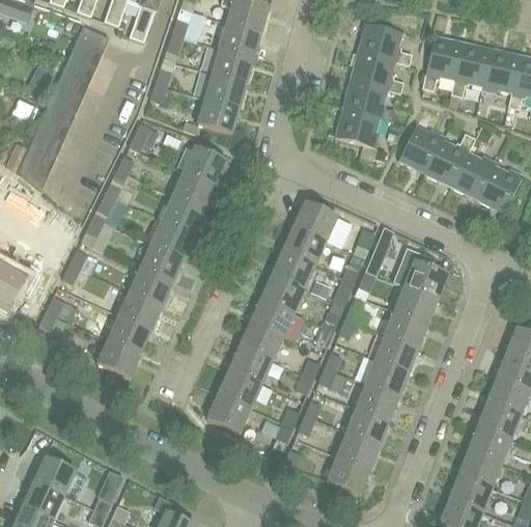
[(0,0),(0,11),(27,21),(32,5),(16,0),(0,0)]
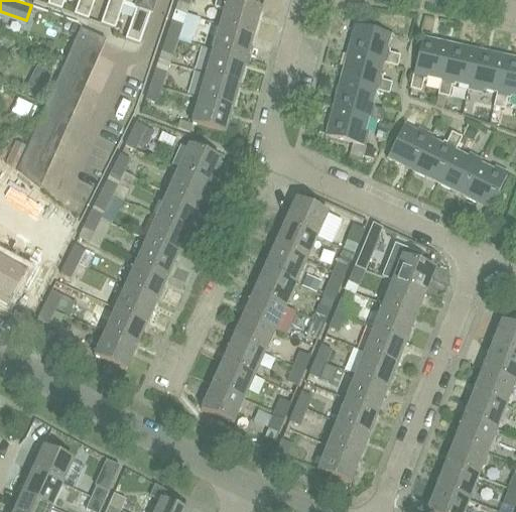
[(90,11),(94,0),(78,0),(76,6),(90,11)]
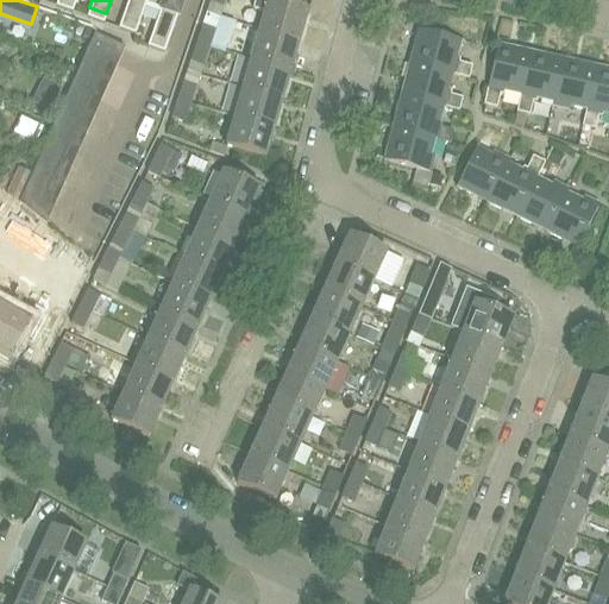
[(137,25),(145,0),(126,0),(120,19),(137,25)]
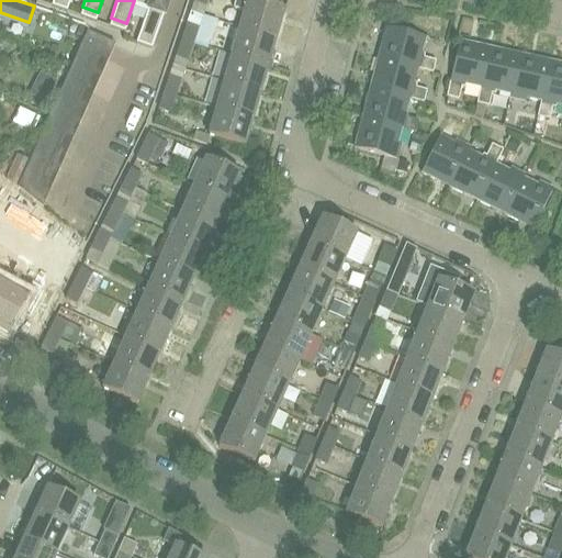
[(149,0),(137,34),(153,40),(167,0),(149,0)]
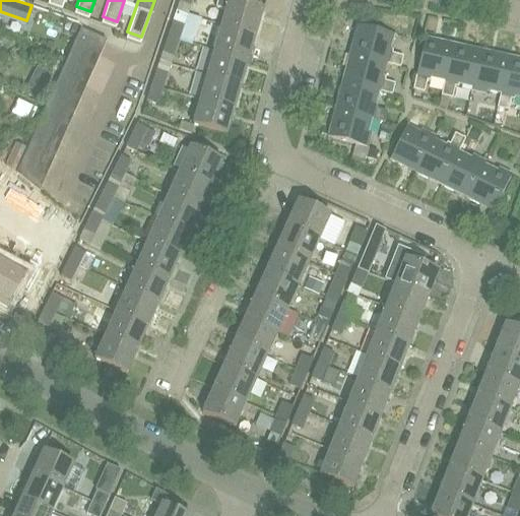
[(179,0),(176,8),(188,12),(191,0),(179,0)]
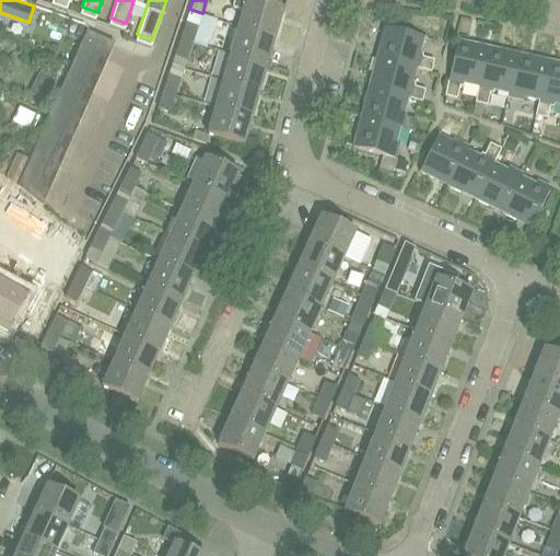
[(233,0),(232,4),(244,8),(240,22),(277,33),(284,7),(263,0),(233,0)]
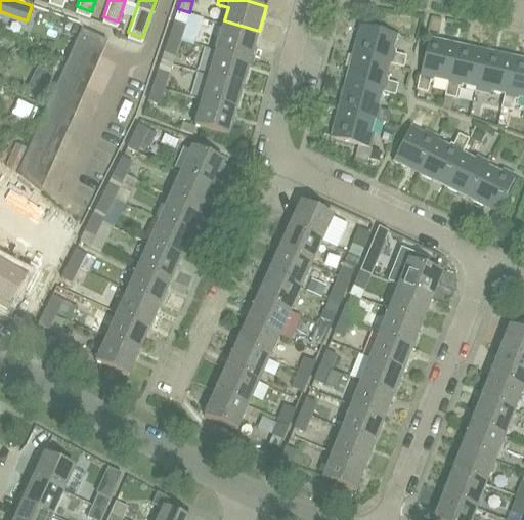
[(174,18),(170,30),(182,34),(186,22),(174,18)]
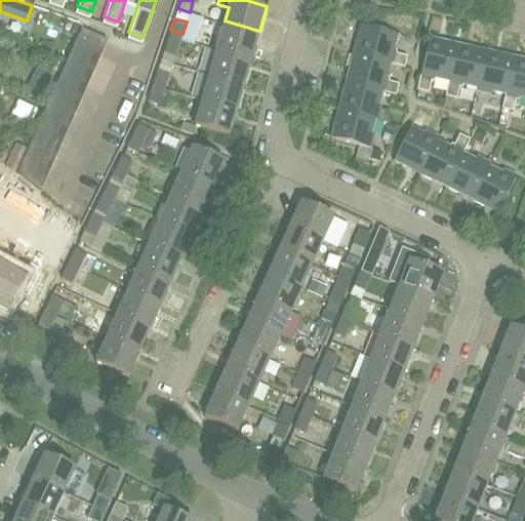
[(252,56),(259,31),(225,21),(217,46),(252,56)]
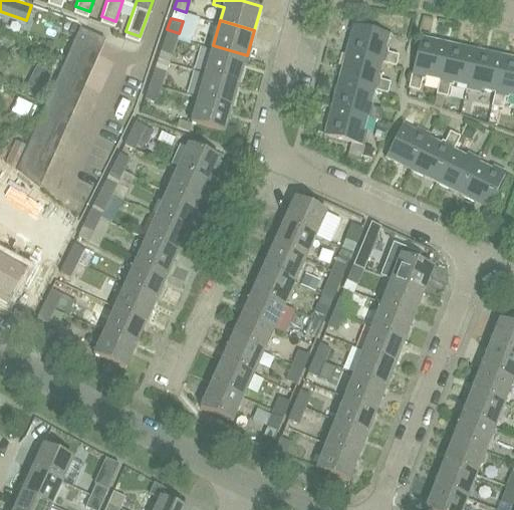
[(390,31),(354,21),(346,49),(397,62),(398,59),(399,53),(388,50),(390,45),(386,44),(390,31)]
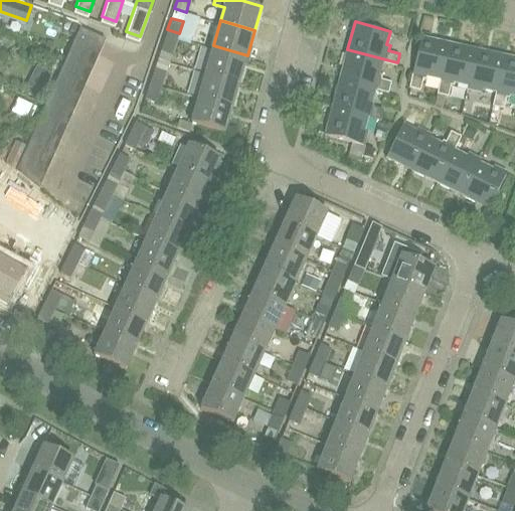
[(80,24),(74,39),(100,50),(107,35),(80,24)]
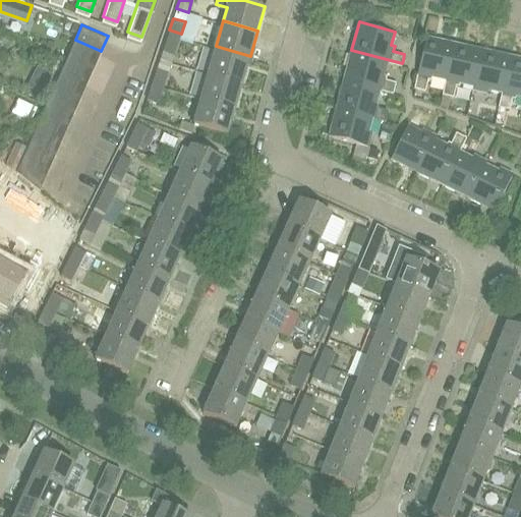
[(172,62),(181,34),(169,30),(160,58),(172,62)]
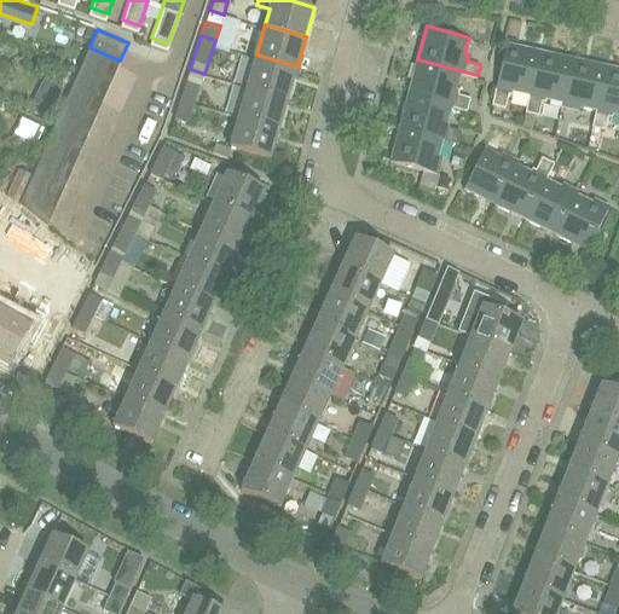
[(530,94),(539,51),(505,44),(496,92),(492,103),(504,105),(508,94),(512,96),(513,91),(530,94)]
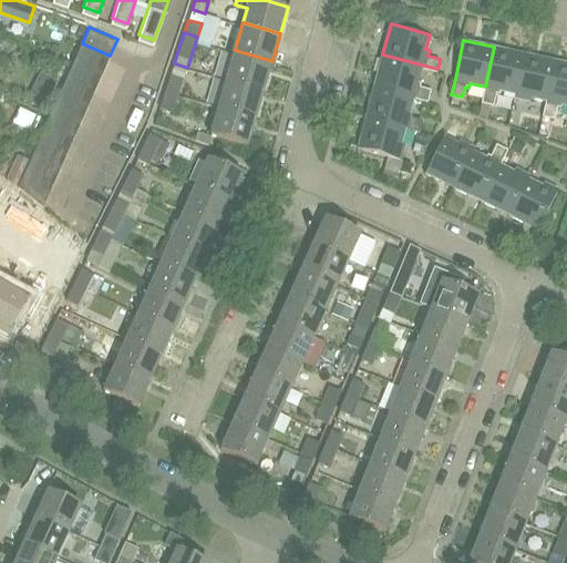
[(103,72),(110,55),(82,43),(74,59),(103,72)]
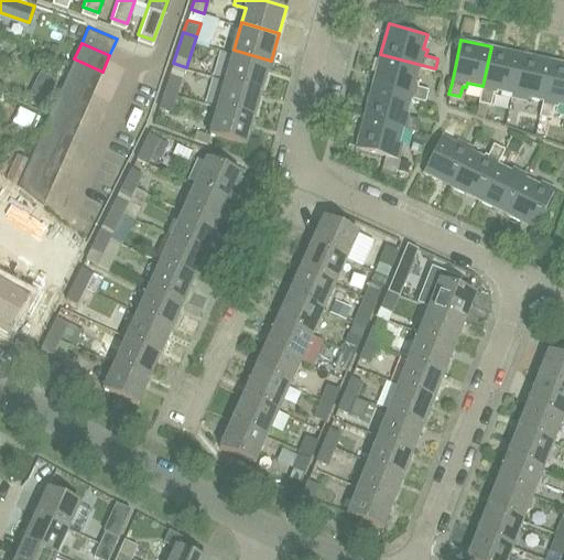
[(512,92),(521,53),(491,46),(483,86),(479,100),(490,103),(494,93),(498,93),(498,89),(512,92)]
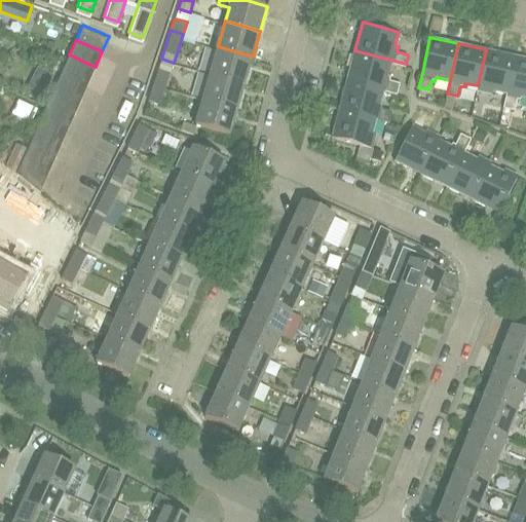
[(245,81),(253,57),(218,46),(210,71),(245,81)]
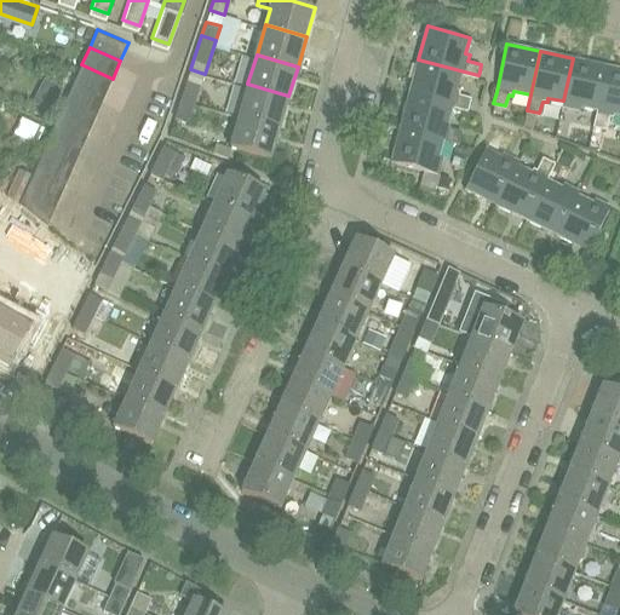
[(597,108),(607,64),(573,58),(563,101),(563,105),(579,109),(580,104),(597,108)]
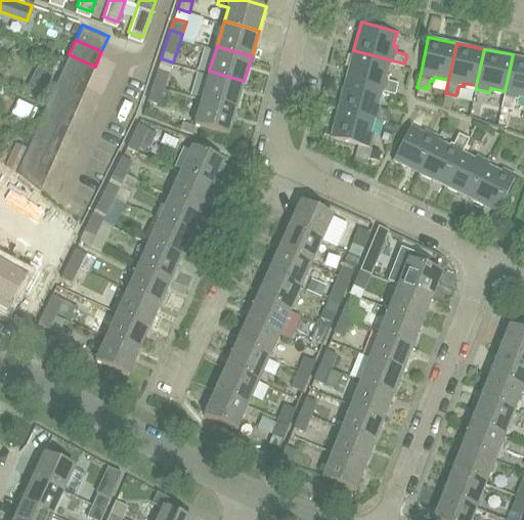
[(389,74),(386,73),(389,60),(403,65),(404,63),(353,50),(346,78),(395,91),(398,81),(388,79),(389,74)]
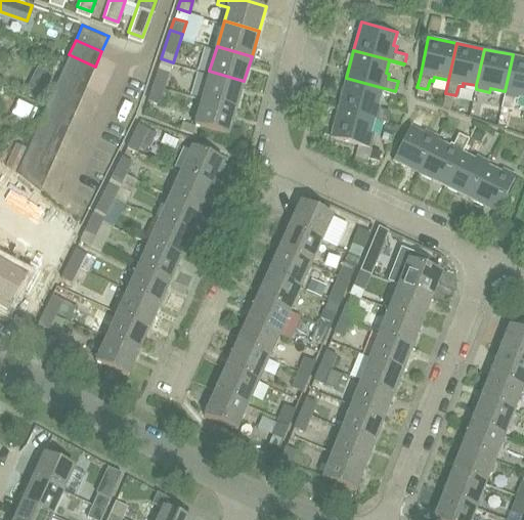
[(88,81),(95,67),(69,54),(62,70),(88,81)]
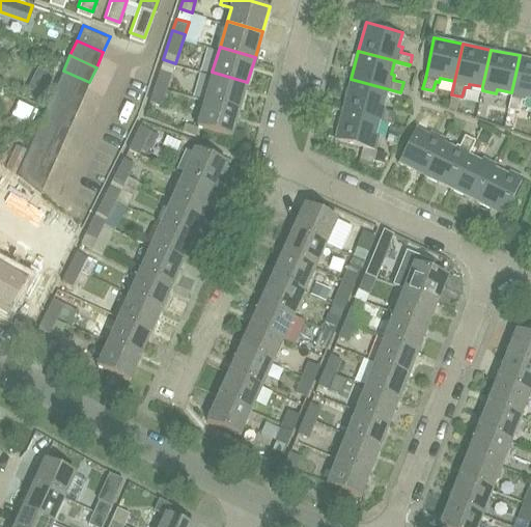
[(526,95),(530,96),(530,57),(520,55),(511,92),(508,107),(519,110),(521,99),(525,100),(526,95)]
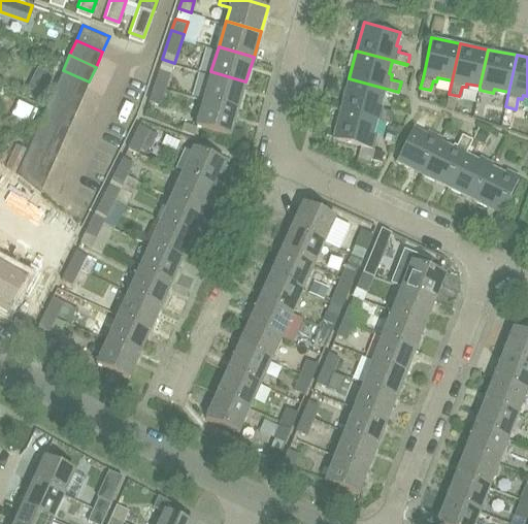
[(162,59),(155,79),(178,88),(178,85),(171,83),(168,80),(174,63),(162,59)]
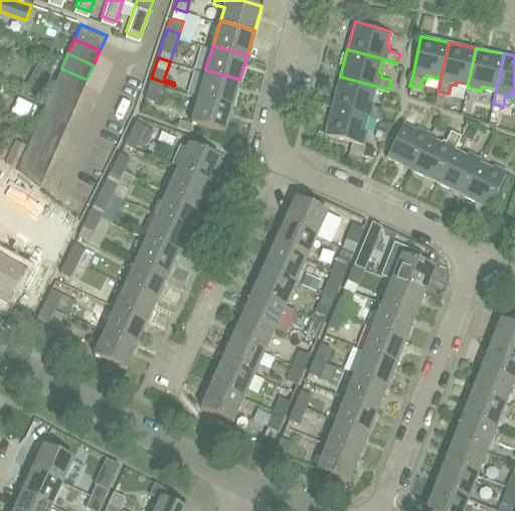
[(80,94),(87,79),(61,68),(54,82),(80,94)]
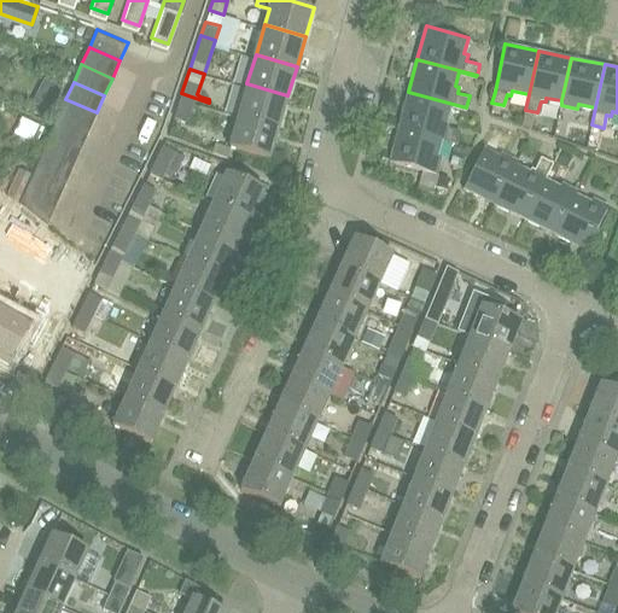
[(279,126),(287,95),(246,83),(238,114),(279,126)]
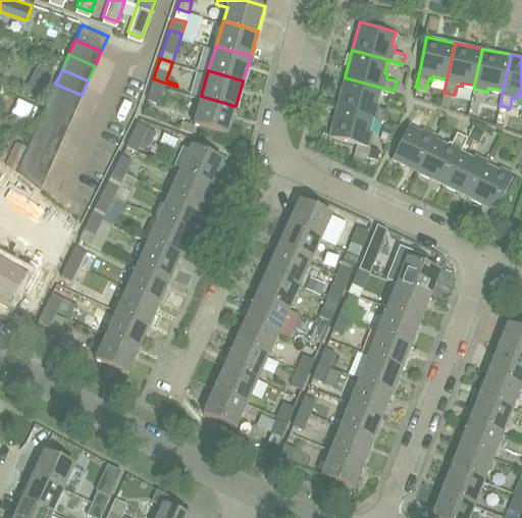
[(380,102),(377,101),(380,89),(394,92),(394,91),(345,78),(336,106),(385,119),(388,108),(379,106),(380,102)]
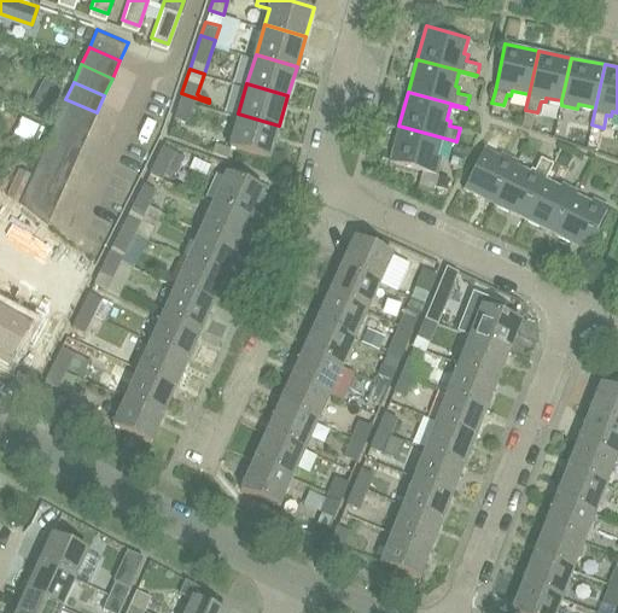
[(208,106),(209,103),(181,93),(174,116),(188,121),(190,116),(194,103),(208,106)]
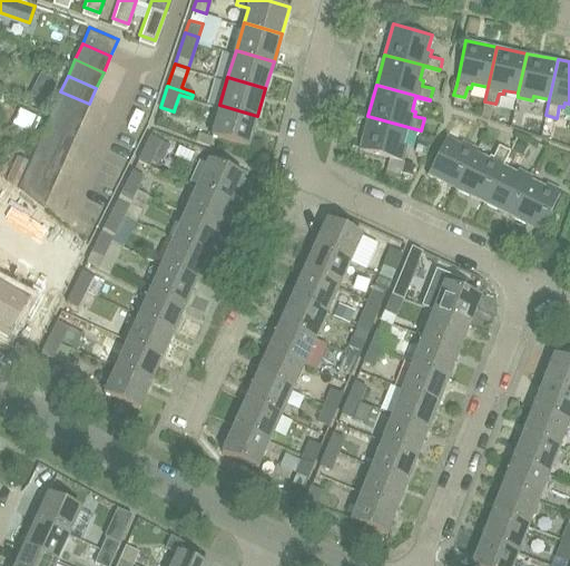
[(81,119),(89,104),(60,91),(53,107),(81,119)]
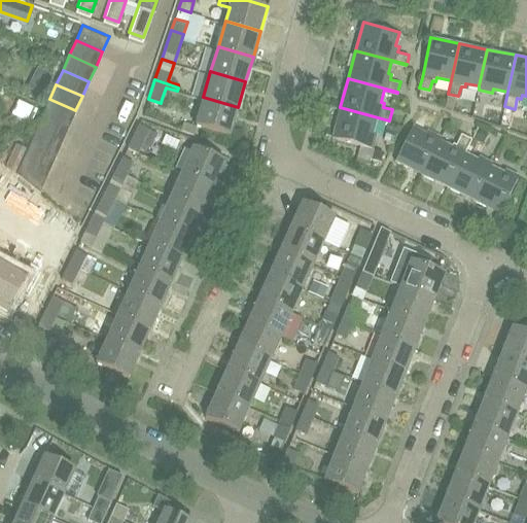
[(15,111),(36,119),(42,105),(22,96),(15,111)]
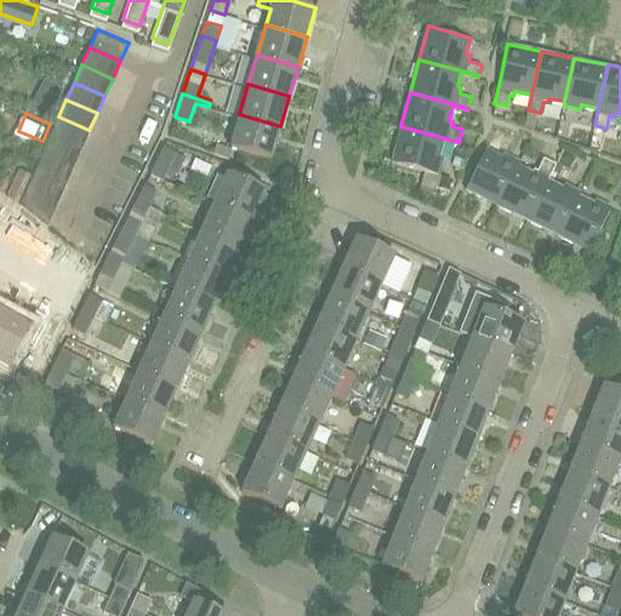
[(272,155),(280,126),(239,114),(231,143),(272,155)]
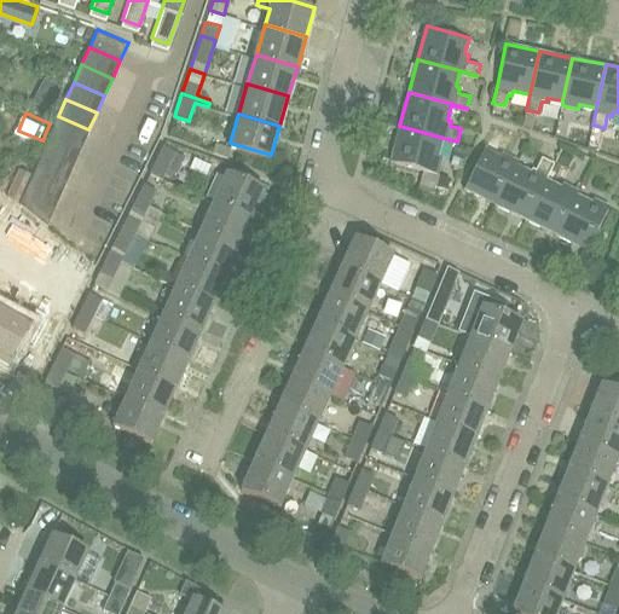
[(81,148),(88,129),(58,116),(50,134),(81,148)]
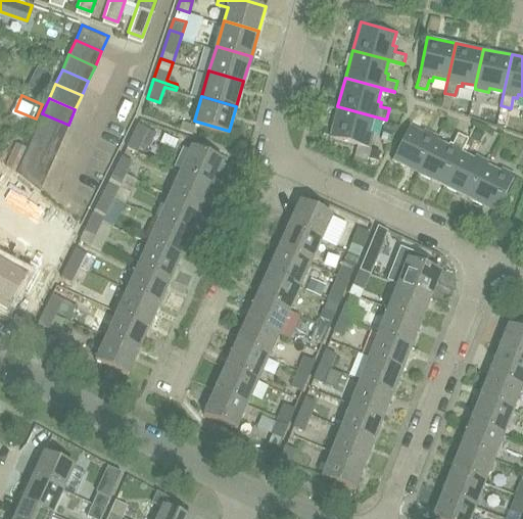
[(374,130),(370,129),(374,116),(386,120),(337,106),(330,134),(370,144),(374,130)]
